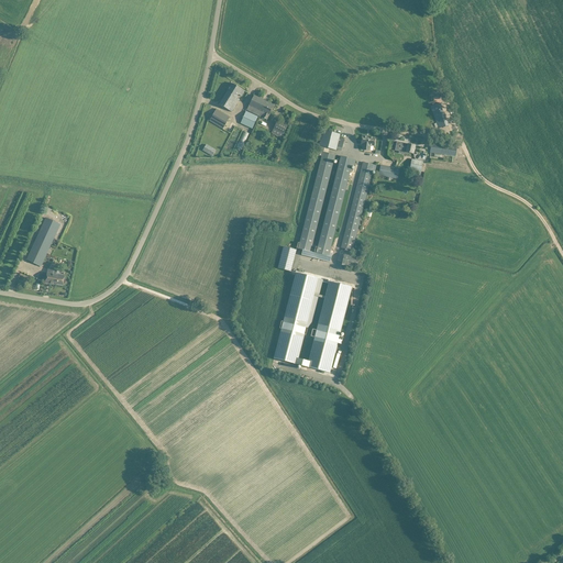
[(220,105),(224,108),(232,112),(236,103),(233,101),(238,95),(241,97),(245,91),(233,84),(220,105)]
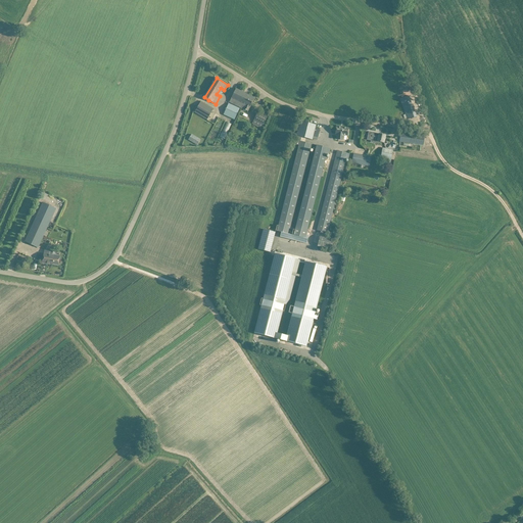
[(248,111),(252,102),(254,98),(236,89),(234,93),(230,102),(248,111)]
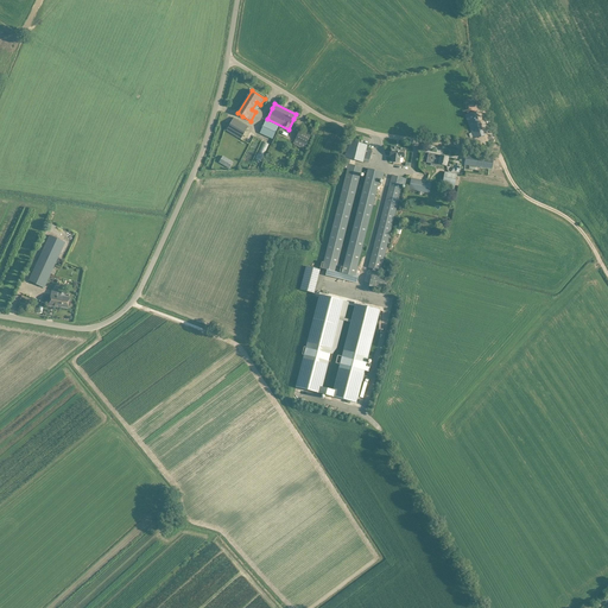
[(228,128),(227,131),(241,139),(242,137),(248,126),(239,121),(234,118),(228,128)]
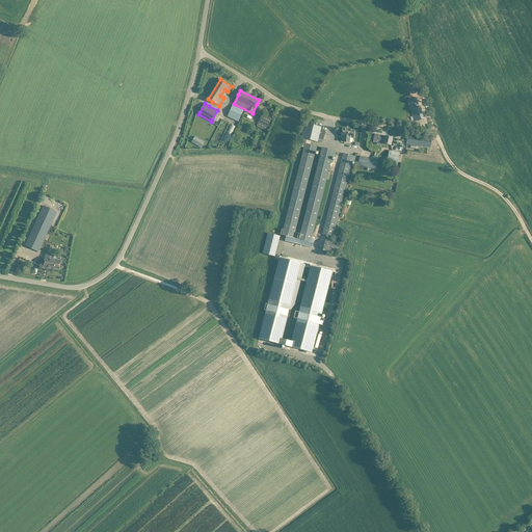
[(228,116),(239,122),(244,110),(233,105),(228,116)]
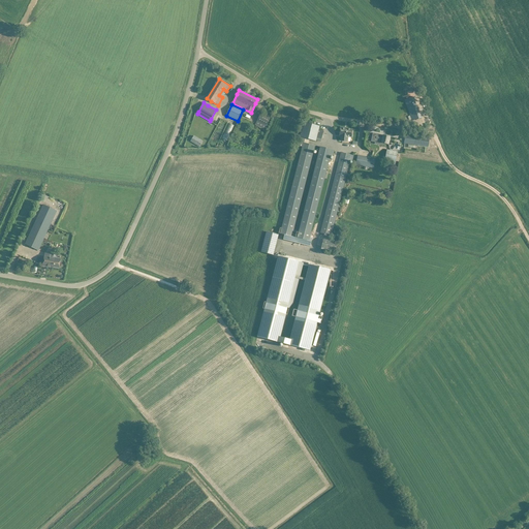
[(416,120),(422,118),(416,105),(411,107),(416,120)]
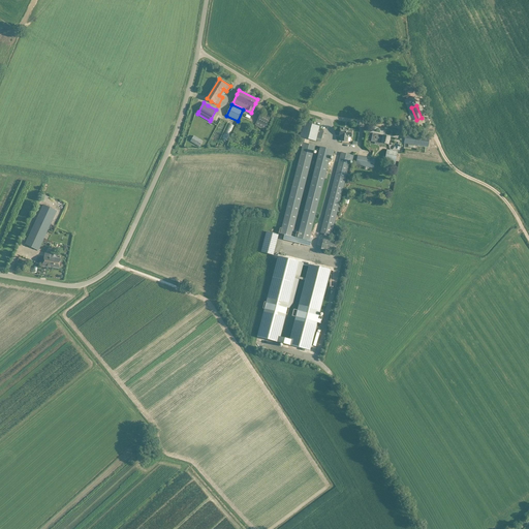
[(260,114),(258,119),(257,121),(258,122),(256,125),(265,129),(270,118),(261,115),(260,114)]
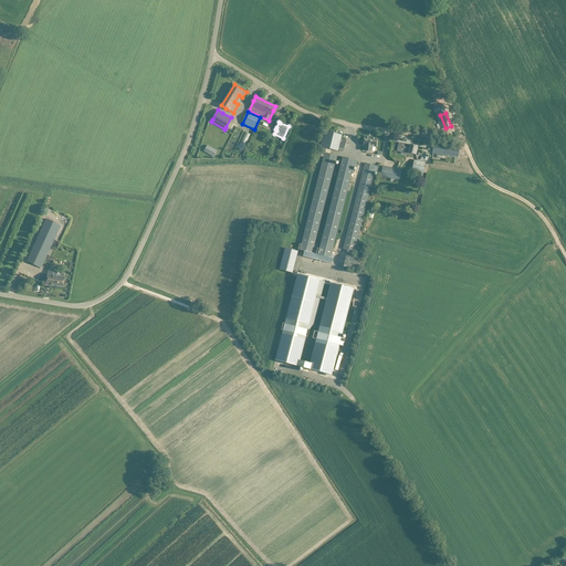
[(322,143),(321,148),(318,156),(323,157),(301,250),(304,251),(304,253),(306,254),(307,252),(313,253),(335,161),(336,161),(337,160),(342,161),(342,163),(342,164),(320,254),(331,258),(352,169),(353,167),(356,167),(356,166),(357,161),(343,157),(337,156),(325,153),(326,148),(337,152),(338,147),(343,148),(345,139),(341,138),(342,135),(326,132),(323,143),(322,143)]
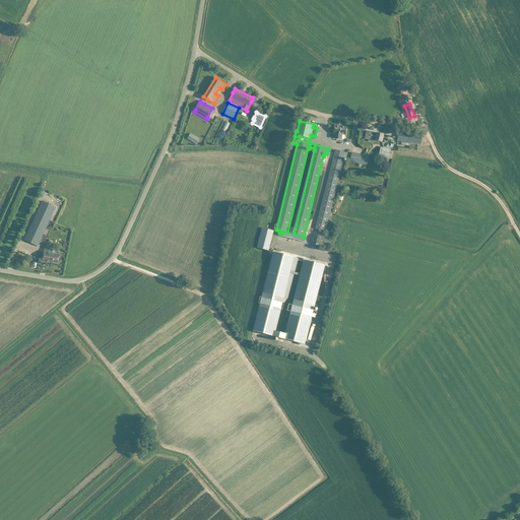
[(221,138),(226,139),(232,124),(225,122),(221,138)]
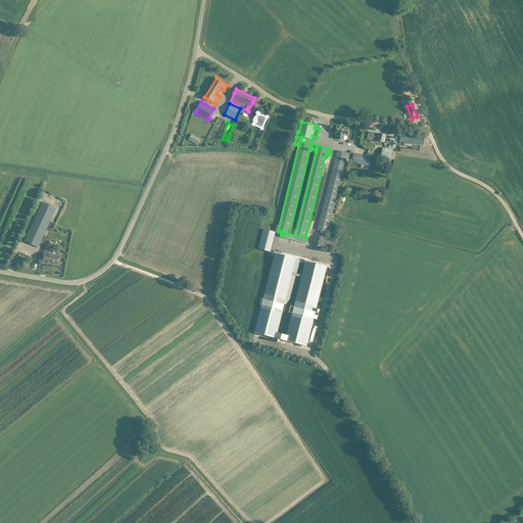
[(343,127),(336,126),(335,135),(337,135),(336,139),(343,140),(344,136),(347,136),(348,128),(343,127)]
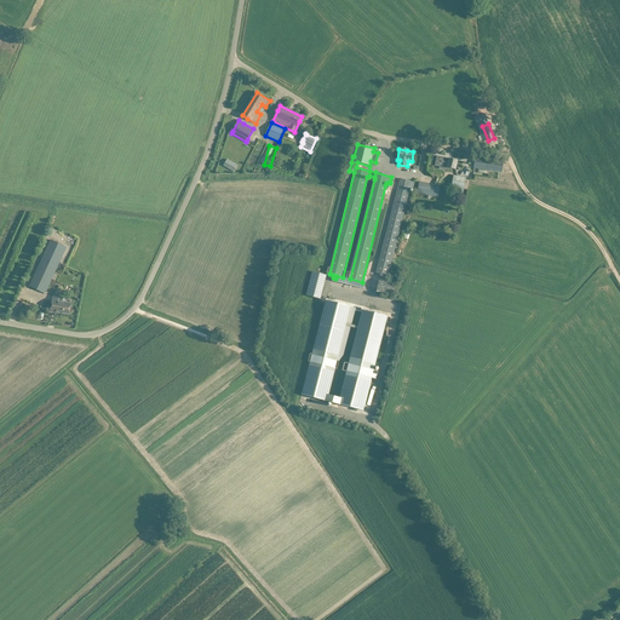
[(476,158),(475,164),(474,168),(501,172),(503,168),(504,162),(476,158)]
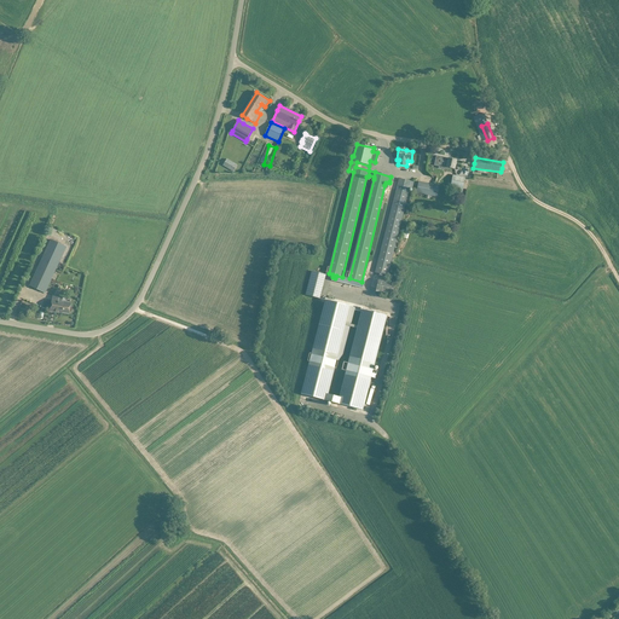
[(237,166),(232,162),(227,158),(223,165),(229,168),(233,172),(237,166)]
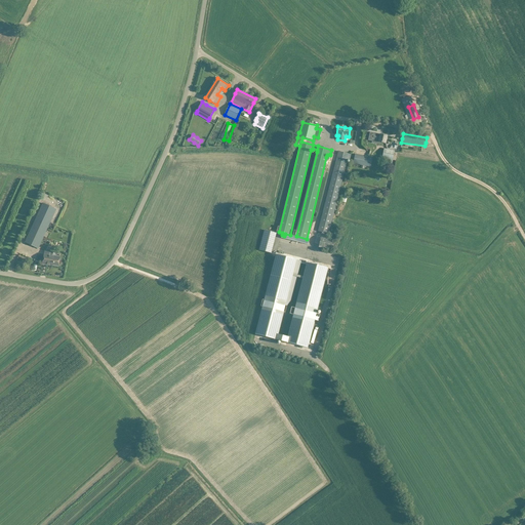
[(386,144),(387,140),(388,135),(380,134),(379,136),(374,135),(372,143),(377,144),(378,142),(386,144)]
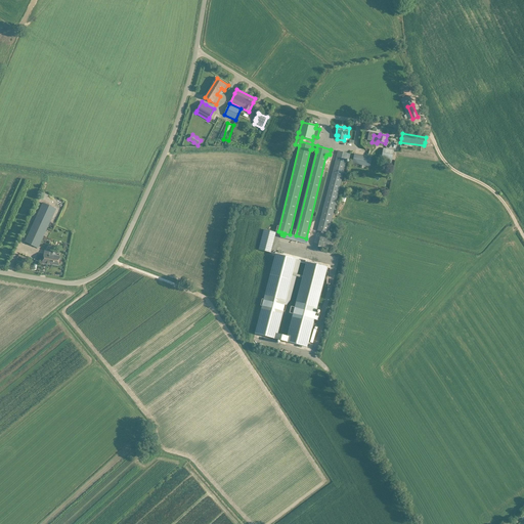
[(381,160),(391,162),(394,149),(384,148),(381,160)]
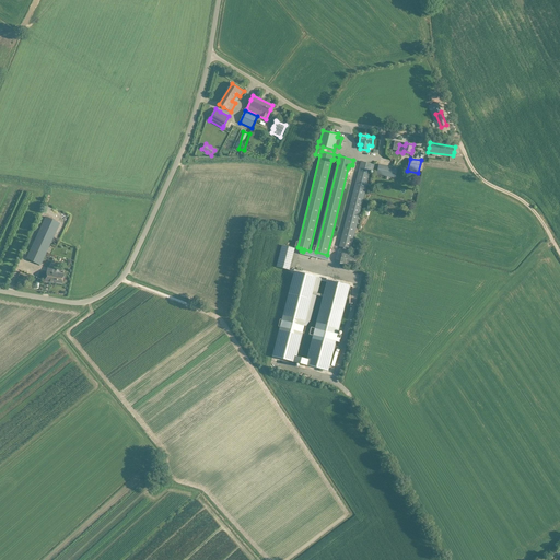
[(372,176),(374,165),(361,161),(339,246),(343,248),(343,249),(346,251),(347,248),(352,249),(353,247),(351,246),(370,175),(372,176)]
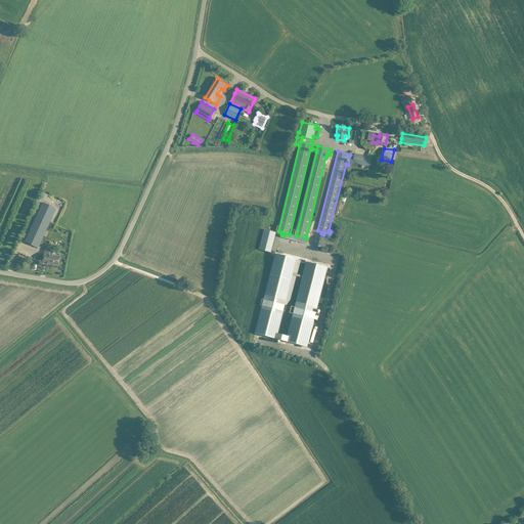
[(369,167),(372,157),(354,154),(352,163),(361,165),(364,166),(369,167)]
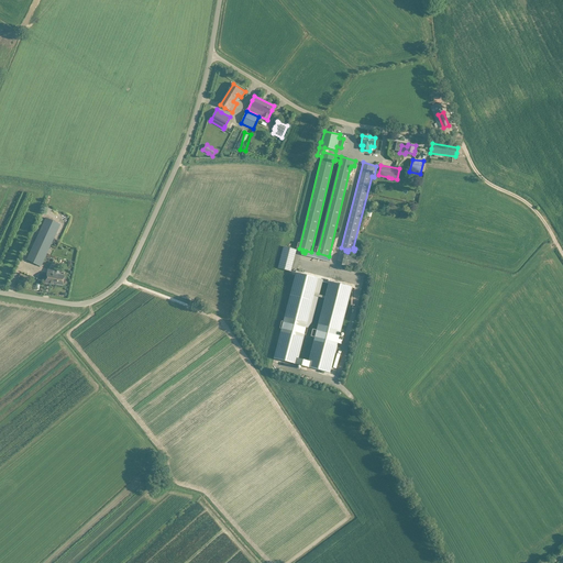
[(41,267),(43,262),(61,225),(46,219),(26,261),(41,267)]
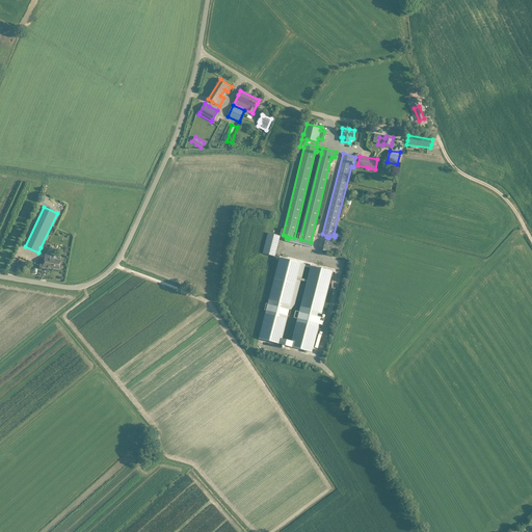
[(263,254),(275,257),(281,236),(277,236),(268,233),(263,254)]
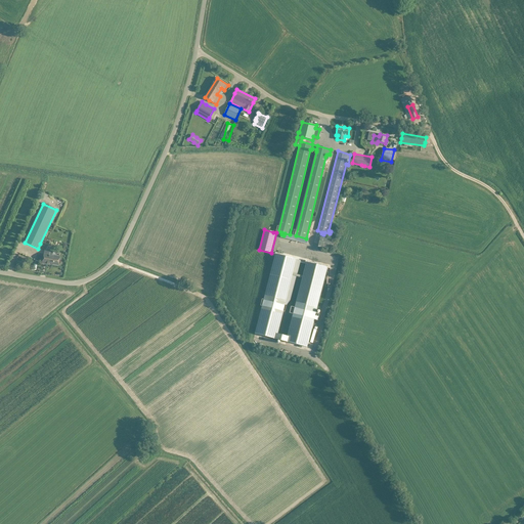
[(332,251),(335,239),(320,236),(317,247),(332,251)]
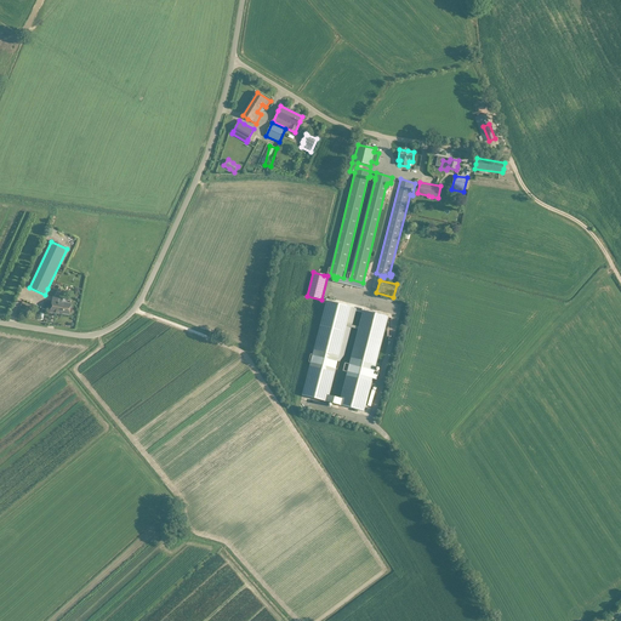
[(326,301),(302,396),(339,405),(364,411),(372,379),(377,380),(379,371),(375,370),(388,317),(363,311),(349,364),(347,372),(341,399),(329,396),(337,363),(337,362),(340,362),(345,355),(357,308),(352,307),(326,301)]
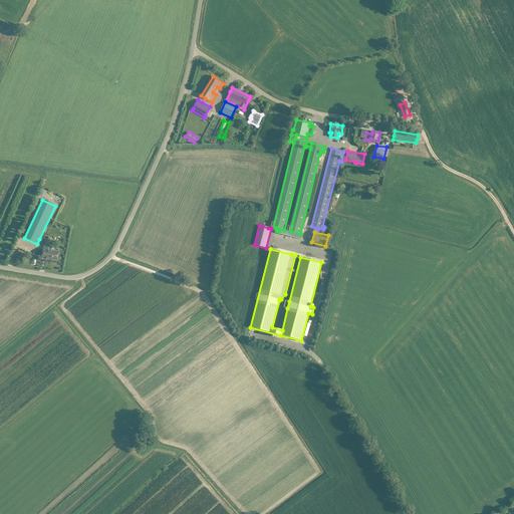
[(59,252),(43,250),(42,259),(49,260),(49,259),(57,261),(59,252)]
